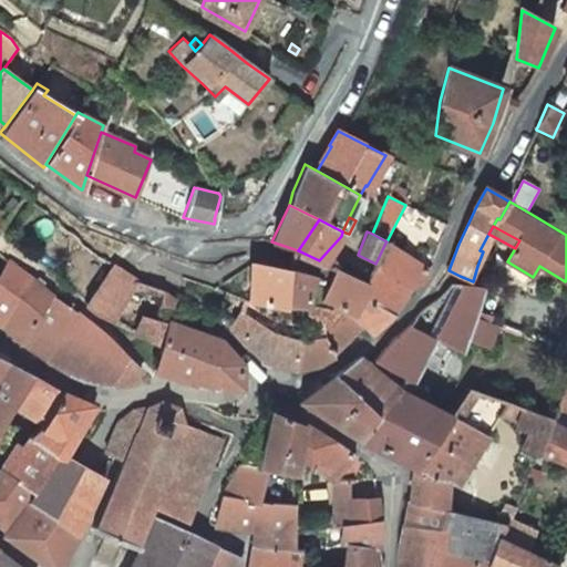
[(430,269),(385,243),(375,264),(367,281),(360,295),(393,313),(411,287),(419,281),(421,282),(430,269)]
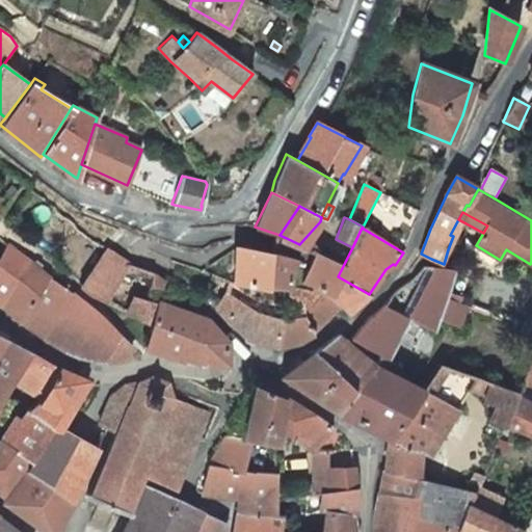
[(233,283),(246,287),(246,283),(266,286),(269,251),(267,250),(268,245),(260,243),(259,248),(250,245),(235,247),(233,283)]
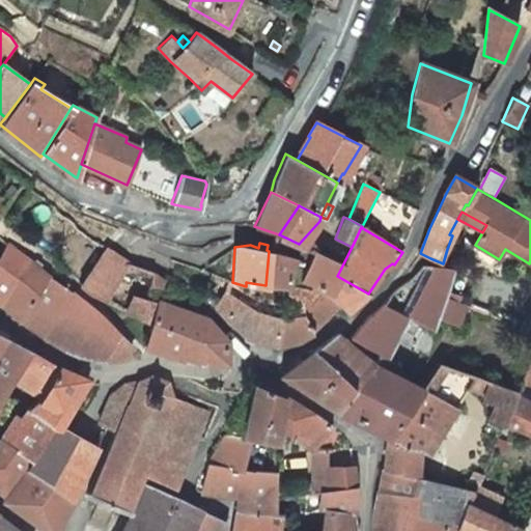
[(0,303),(3,305),(30,260),(7,244),(0,255),(0,303)]
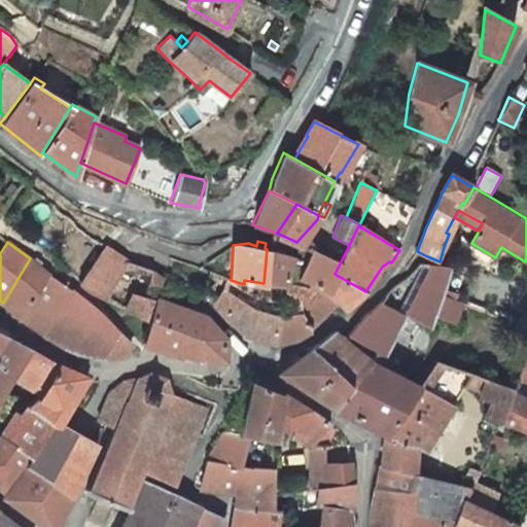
[(304,259),(310,247),(304,244),(295,256),(304,259)]
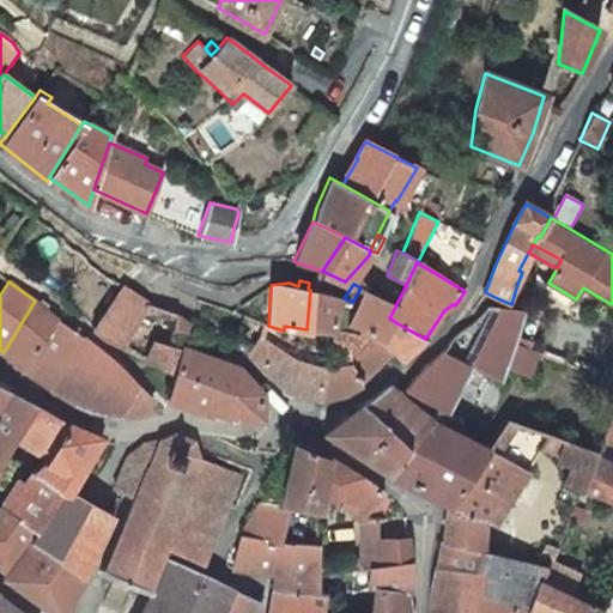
[(377,339),(389,319),(396,304),(360,287),(353,302),(344,298),(310,290),(307,329),(327,331),(331,331),(332,323),(345,327),(346,325),(369,335),(377,339)]
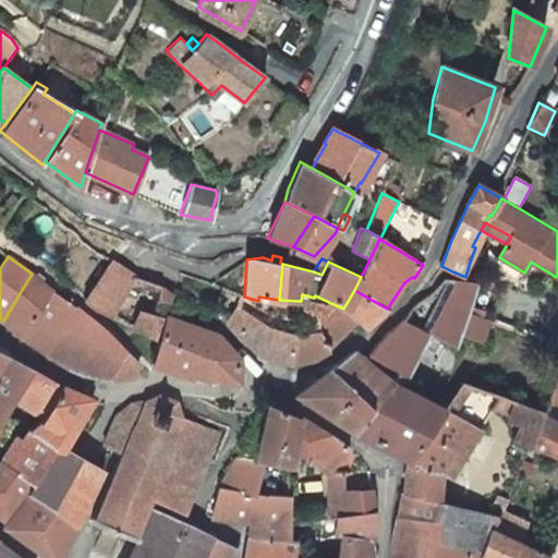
[(107,267),(84,296),(93,304),(110,315),(135,277),(132,276),(132,275),(107,267)]
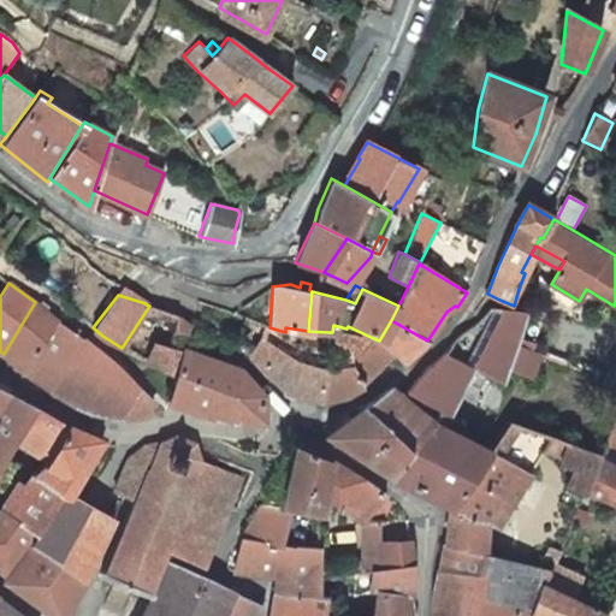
[(24,371),(59,321),(35,302),(4,354),(24,371)]
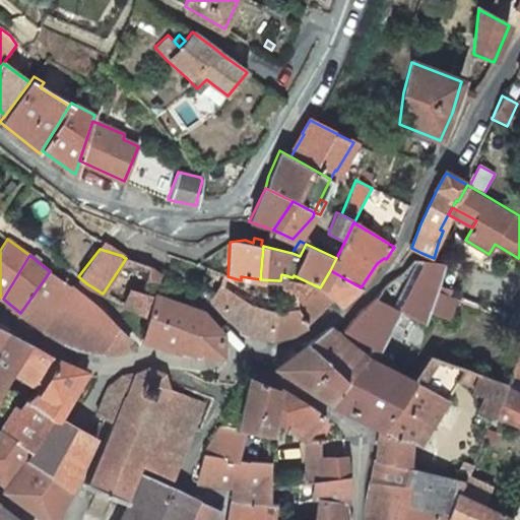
[(427,325),(431,312),(438,291),(446,265),(414,260),(400,274),(392,279),(388,282),(383,286),(377,296),(375,298),(400,312),(427,325)]
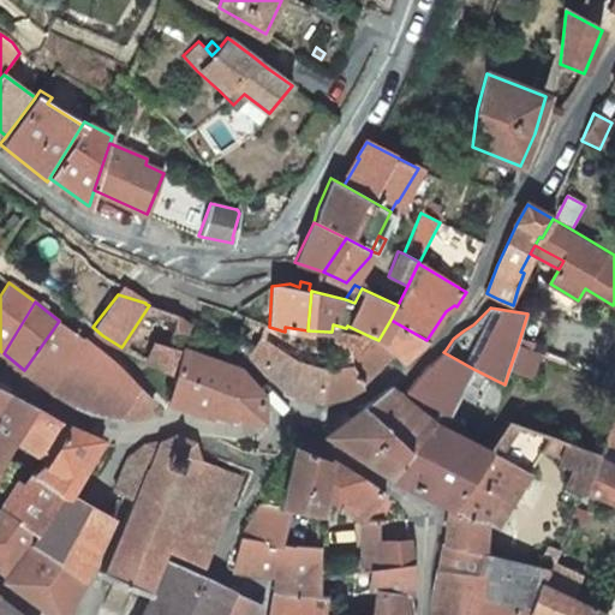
[(175,327),(174,329),(175,333),(189,334),(191,324),(179,315),(175,327)]
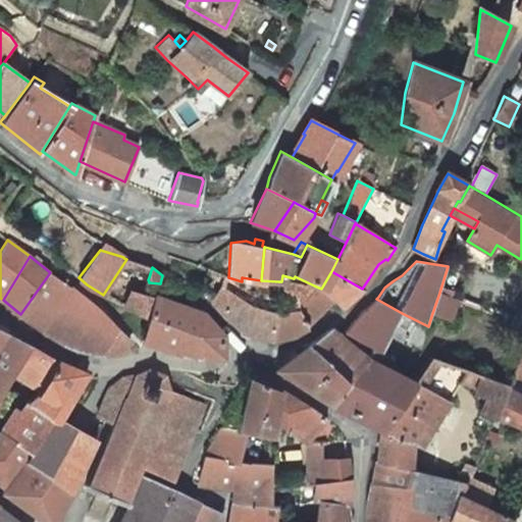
[(362,289),(331,271),(321,289),(314,285),(305,299),(300,297),(299,309),(308,324),(333,300),(342,308),(362,289)]
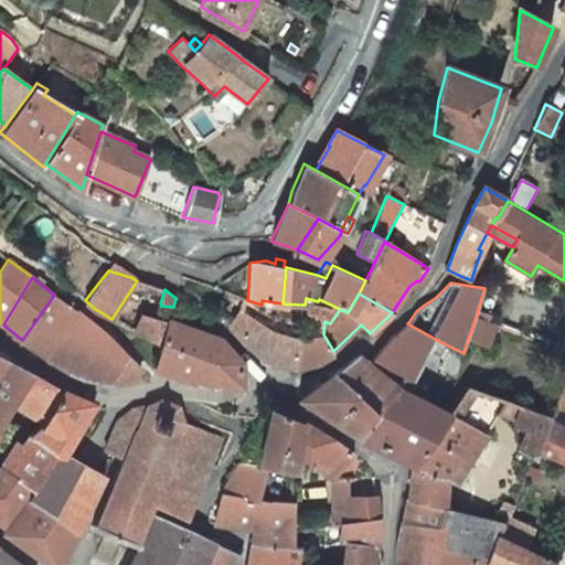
[(52,361),(78,311),(54,295),(22,340),(52,361)]
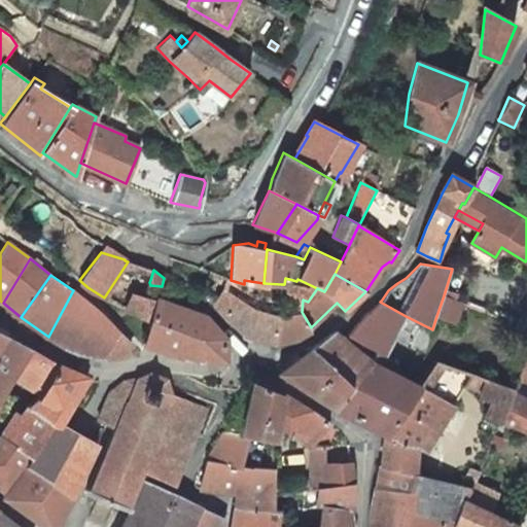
[(280,315),(277,314),(270,341),(273,342),(281,341),(295,338),(300,336),(311,327),(302,312),(303,300),(308,302),(317,288),(297,279),(296,281),(285,278),(284,284),(281,284),(280,315)]
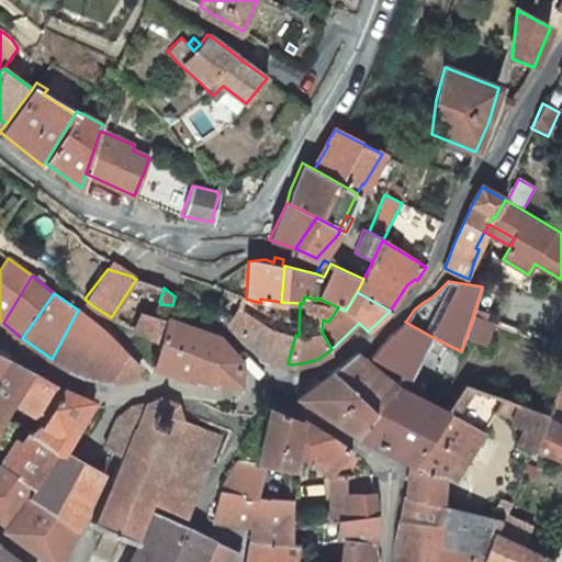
[(239,308),(227,327),(235,333),(244,343),(263,357),(266,358),(288,363),(295,335),(271,328),(239,308)]
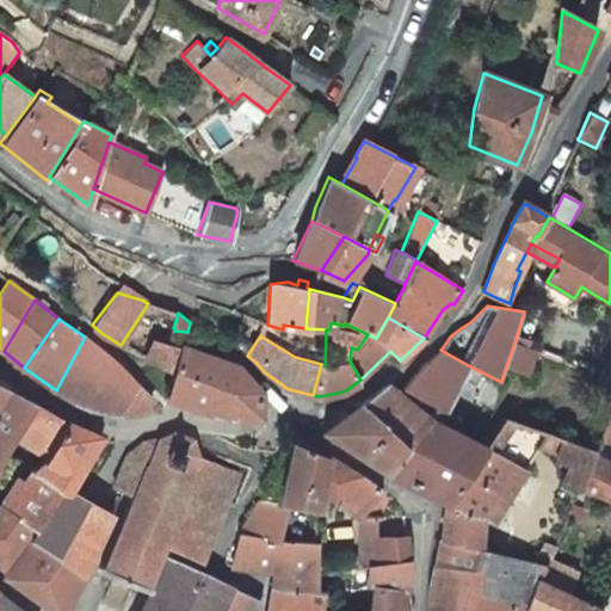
[(110,357),(85,337),(56,390),(75,401),(91,408),(112,414),(135,413),(146,411),(150,408),(152,406),(153,403),(153,401),(152,399),(137,383),(133,380),(110,357)]
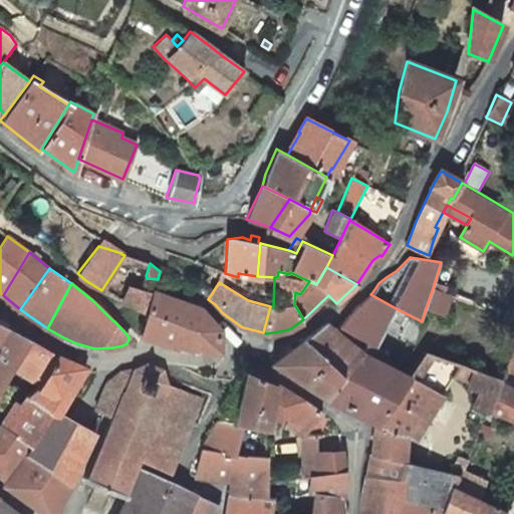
[(120,301),(146,313),(152,294),(130,286),(120,301)]
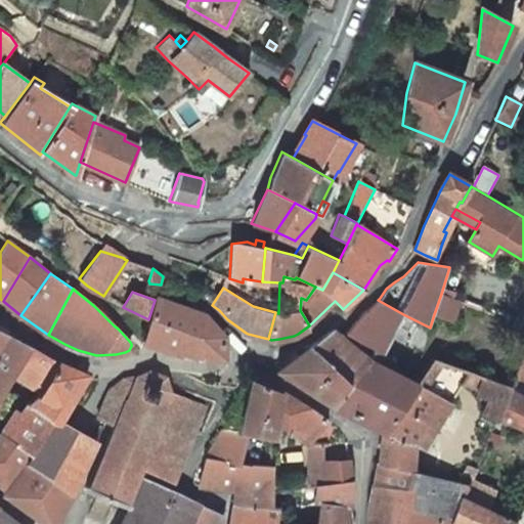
[(461,301),(441,294),(434,314),(453,321),(461,301)]
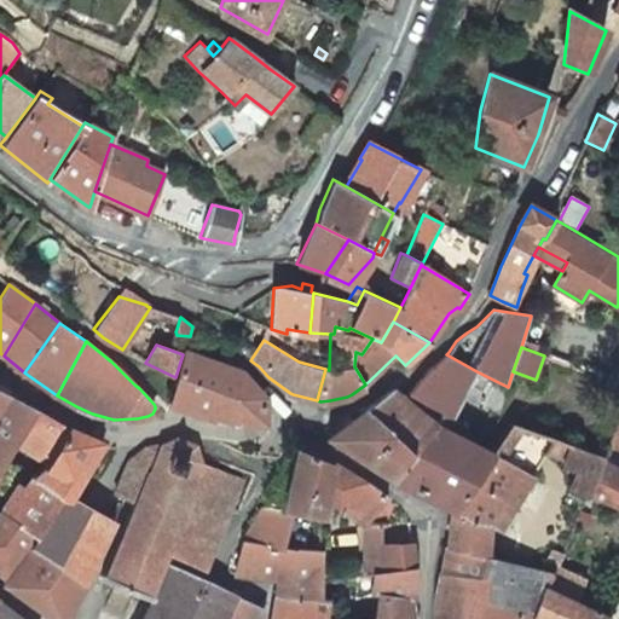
[(175,377),(168,403),(184,410),(200,416),(218,421),(262,422),(264,398),(242,372),(184,352),(183,354),(175,377)]
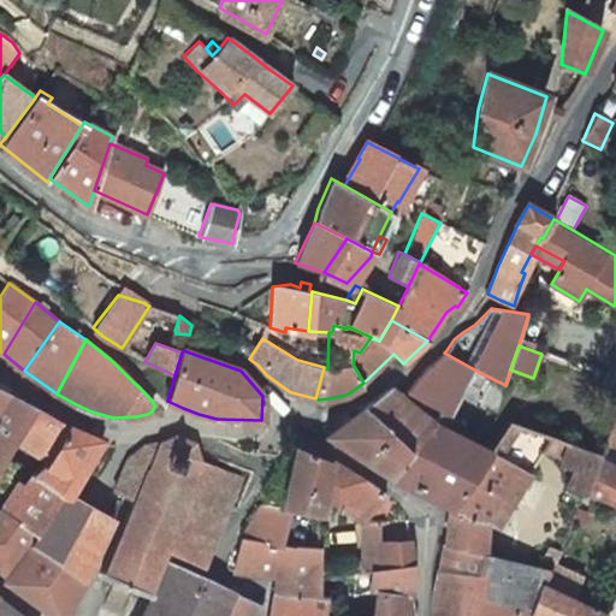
[(388,477),(449,508),(487,451),(444,430),(474,369),(444,353),(436,361),(430,363),(406,391),(440,413),(433,425),(410,450),(388,477)]
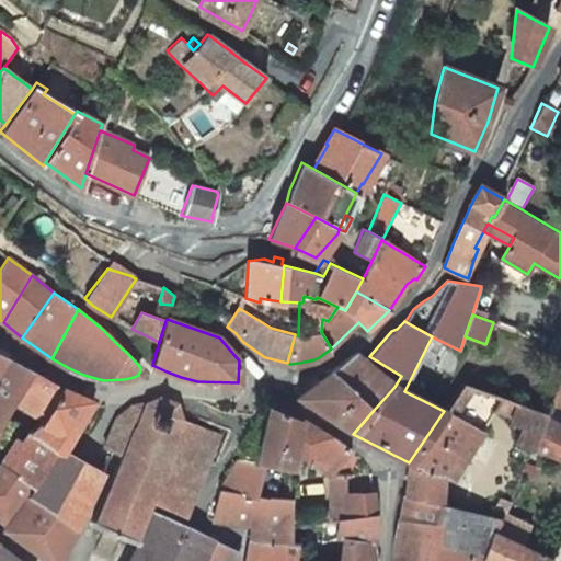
[(374,410),(395,387),(365,362),(355,354),(332,370),(374,410)]
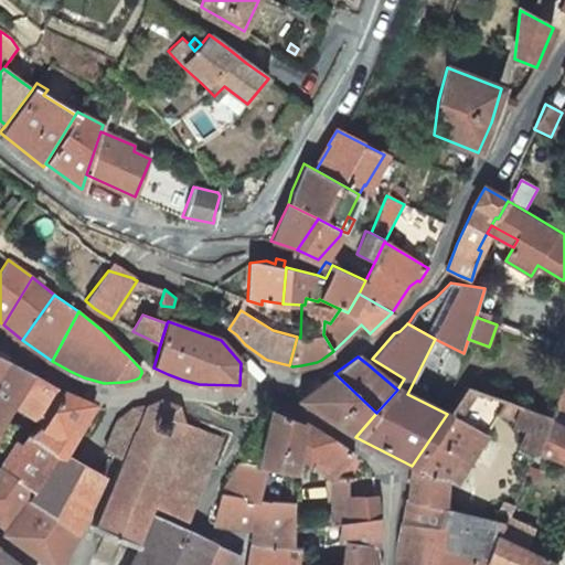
[(0,373),(0,432),(3,425),(8,418),(16,404),(42,422),(62,390),(52,384),(43,379),(34,374),(32,373),(9,361),(0,373)]
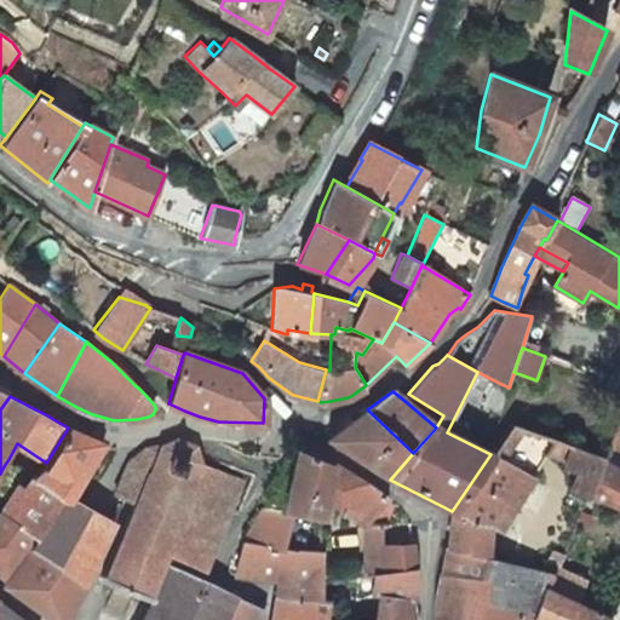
[(390,480),(413,453),(367,409),(326,438),(390,480)]
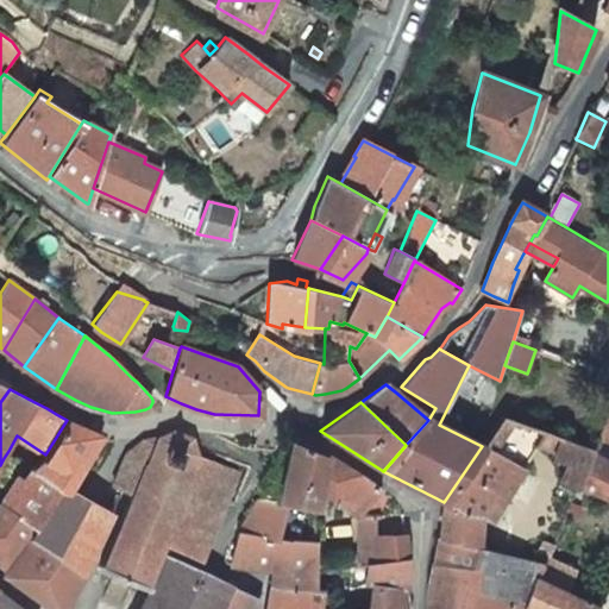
[(608,409),(608,410),(594,450),(591,456),(602,460),(608,439),(608,409)]
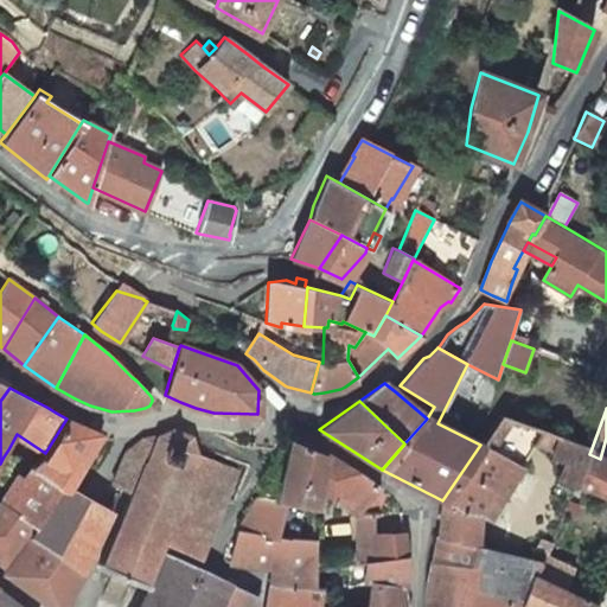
[(478,518),(487,505),(515,464),(522,467),(544,430),(502,415),(480,445),(442,500),(438,536),(475,544),(478,518)]
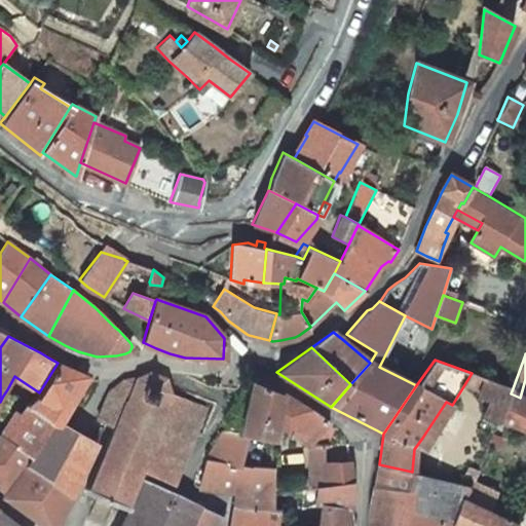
[(37,398),(30,403),(51,419),(54,421),(57,422),(63,413),(87,376),(58,363),(39,392),(37,398)]
